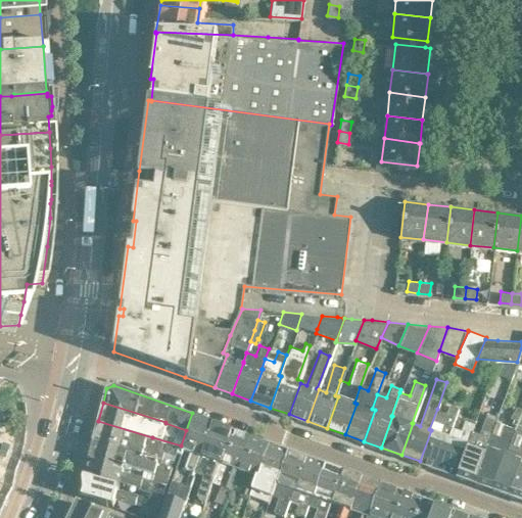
[(431,430),(420,461),(437,468),(449,433),(446,432),(454,414),(457,406),(447,403),(444,411),(437,409),(429,429),(431,430)]
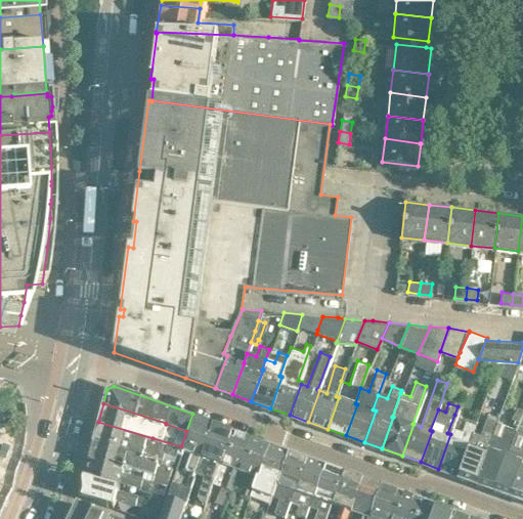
[(186,431),(181,446),(190,449),(184,466),(193,469),(199,453),(201,453),(212,421),(192,414),(186,431)]
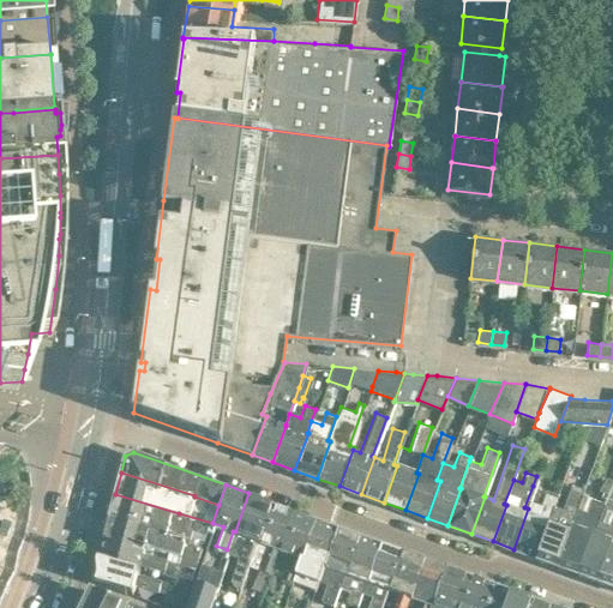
[(551,517),(536,558),(557,565),(571,527),(569,525),(580,494),(582,489),(571,486),(563,511),(551,506),(548,516),(551,517)]
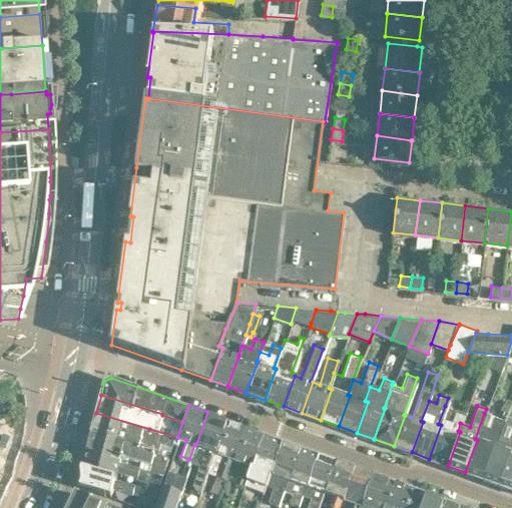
[(441,425),(429,459),(448,466),(460,432),(458,431),(460,423),(464,412),(454,409),(450,421),(441,418),(438,424),(441,425)]
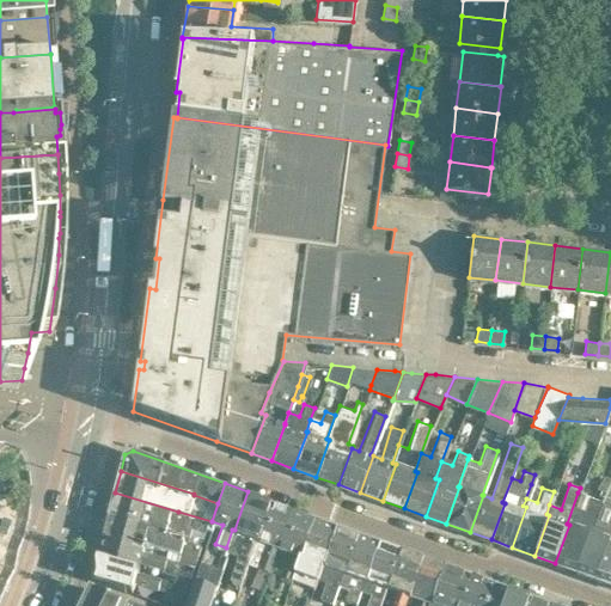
[(232,530),(226,548),(238,551),(227,582),(239,586),(248,562),(256,538),(257,539),(270,500),(248,491),(234,530),(232,530)]
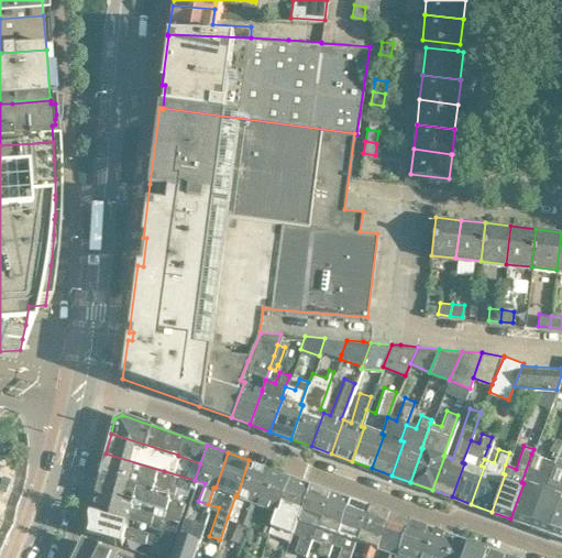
[(106,453),(100,472),(133,483),(133,484),(182,499),(183,495),(187,496),(188,491),(191,492),(195,480),(164,471),(106,453)]
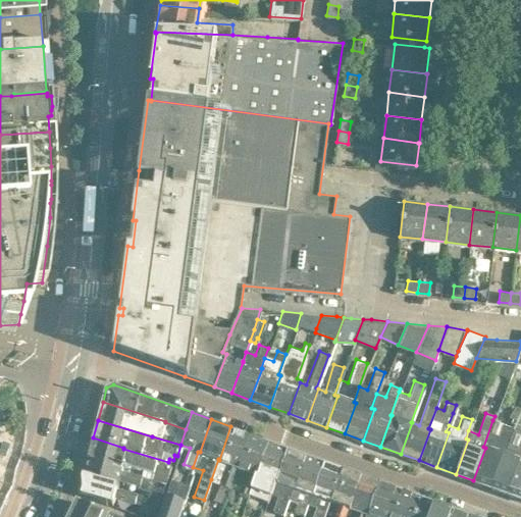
[(485,448),(473,480),(490,486),(503,454),(508,441),(512,427),(492,420),(483,447),(485,448)]
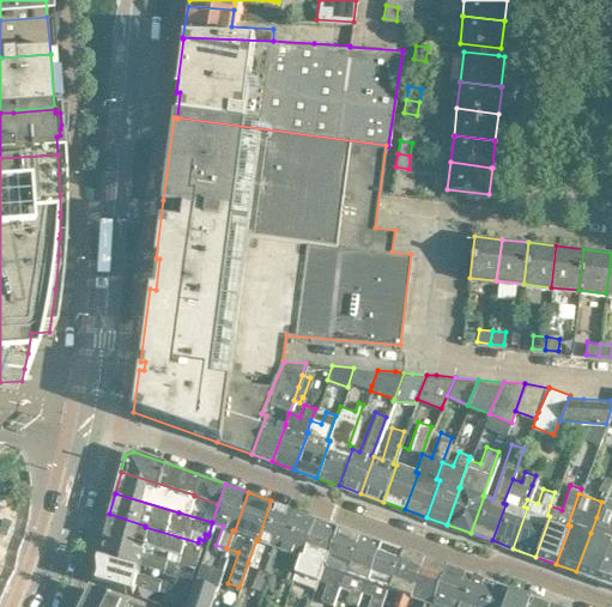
[(591,533),(576,571),(597,578),(610,541),(611,535),(611,497),(604,495),(601,502),(597,517),(591,533)]
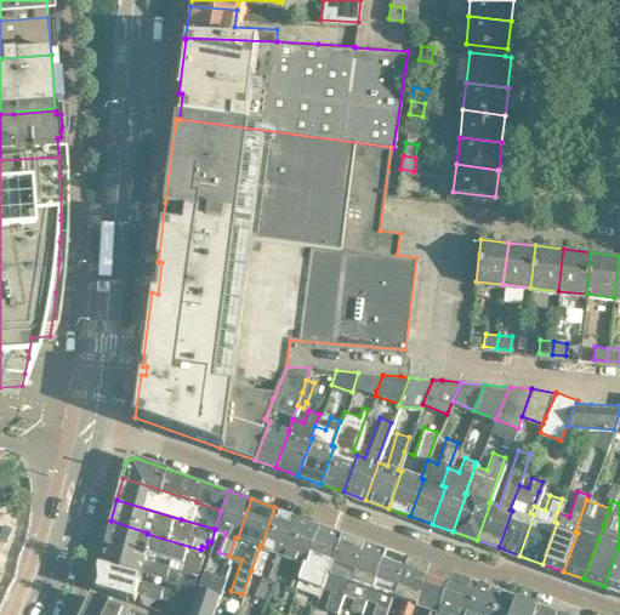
[(260,546),(251,570),(261,574),(255,592),(267,596),(282,554),(284,556),(296,516),(274,507),(261,547),(260,546)]
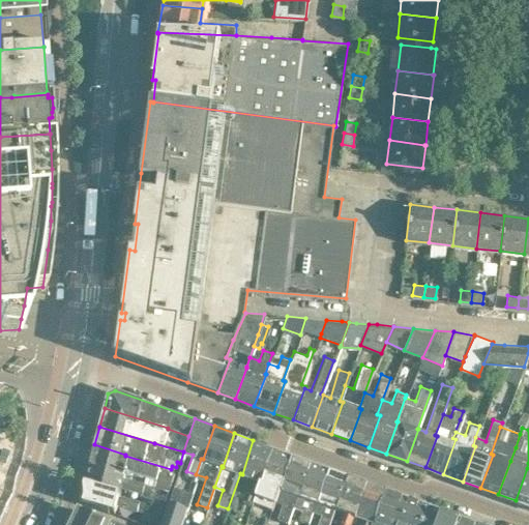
[(248,476),(241,497),(251,500),(254,492),(258,480),(260,480),(271,446),(253,440),(242,474),(248,476)]
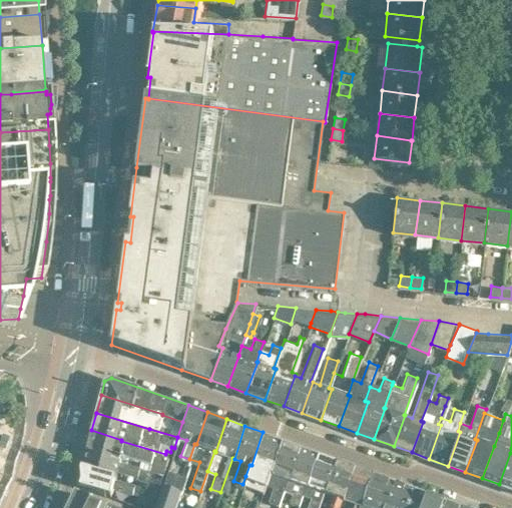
[(91,430),(87,449),(117,457),(118,454),(149,462),(147,468),(162,472),(168,455),(165,454),(121,441),(121,440),(91,430)]
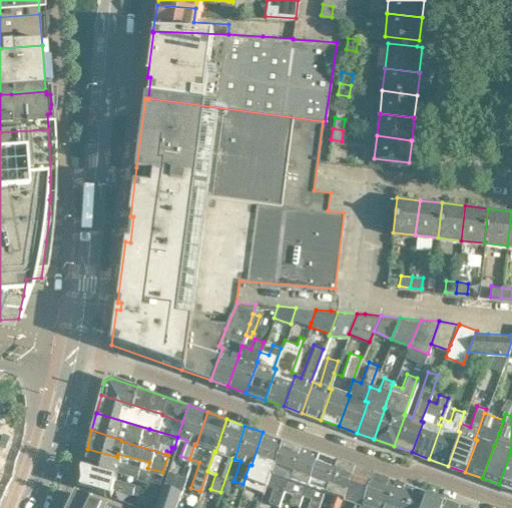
[(245,476),(242,484),(262,491),(265,483),(269,472),(271,472),(282,439),(263,432),(251,465),(249,465),(245,476)]
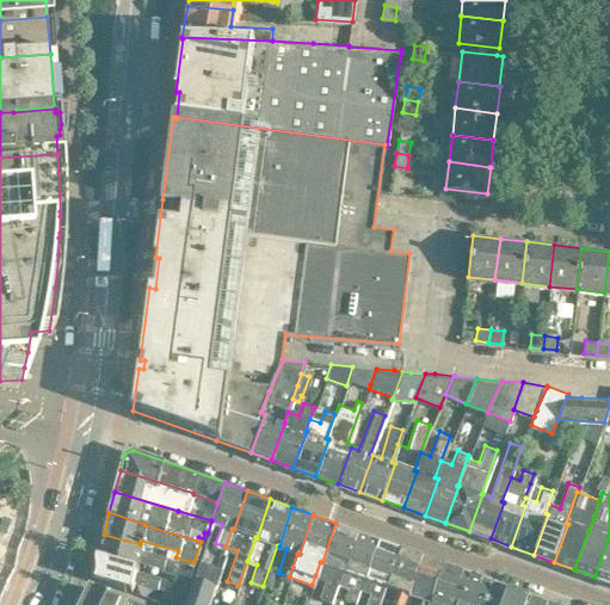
[(320,562),(315,575),(327,579),(320,596),(331,600),(339,580),(343,569),(345,570),(358,531),(336,523),(322,562),(320,562)]
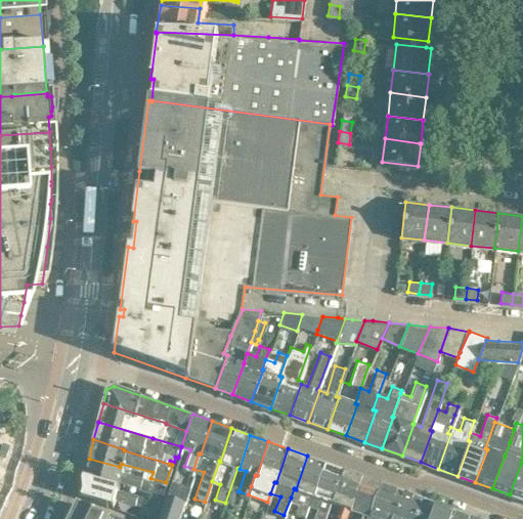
[(294,488),(291,498),(300,501),(296,512),(306,515),(309,505),(312,495),(313,495),(325,463),(307,456),(296,489),(294,488)]
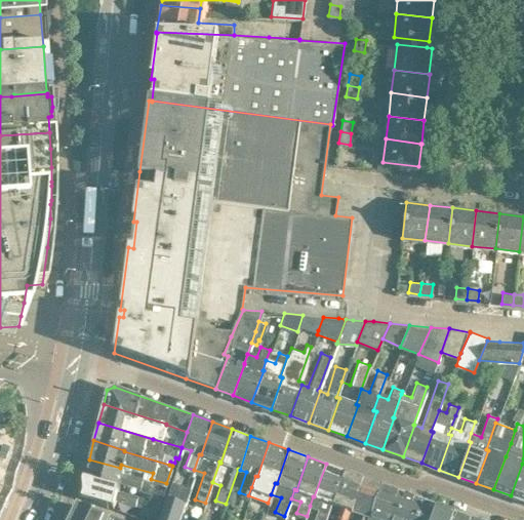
[(523,458),(522,464),(511,495),(523,500),(523,458)]
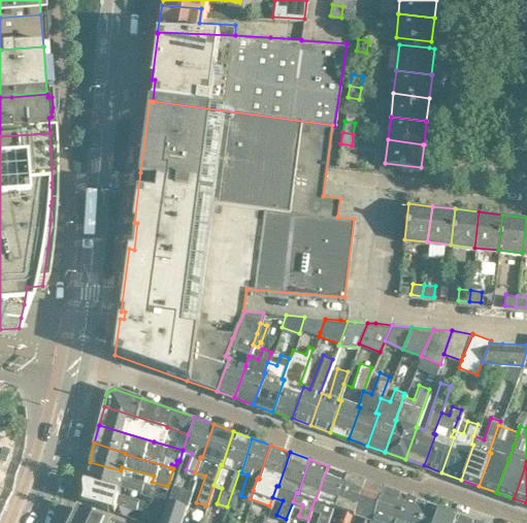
[(90,462),(85,480),(116,488),(118,482),(140,489),(143,480),(121,472),(121,470),(90,462)]
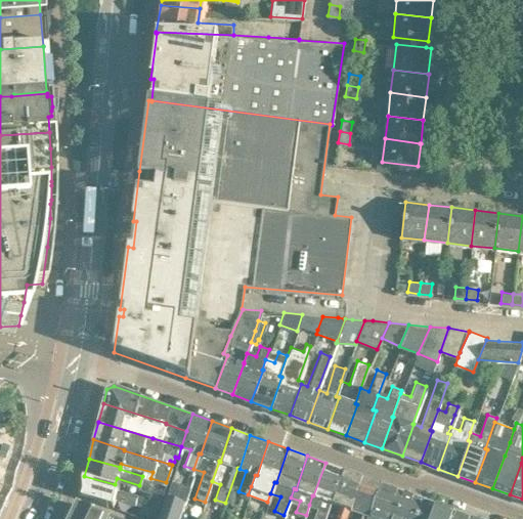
[(312,495),(309,505),(318,508),(314,518),(324,518),(331,502),(332,503),(344,469),(325,463),(313,495),(312,495)]
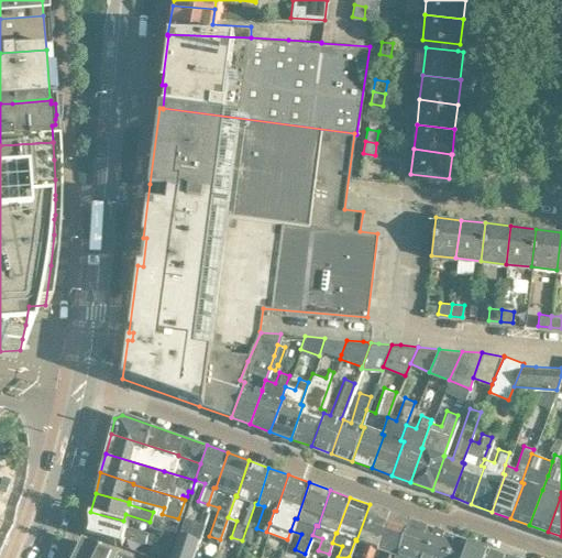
[(364,543),(359,557),(371,557),(375,547),(376,547),(389,511),(370,504),(356,540),(364,543)]
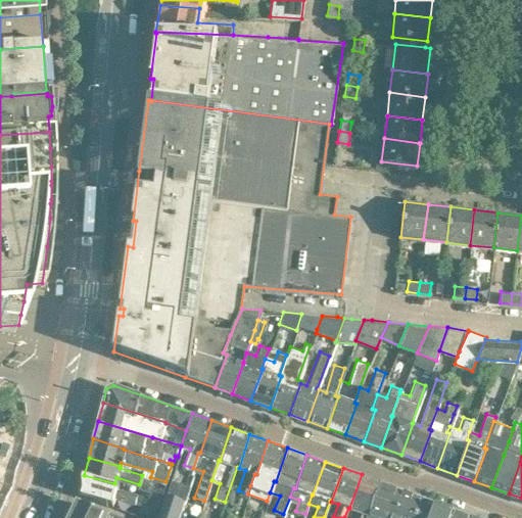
[(357,511),(353,517),(365,517),(366,515),(368,515),(381,481),(362,474),(349,508),(357,511)]
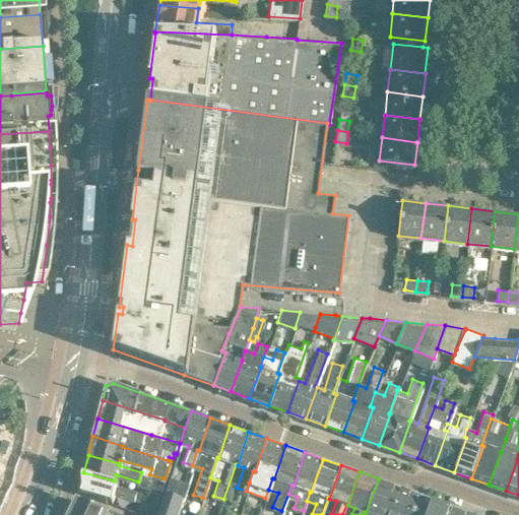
[(83,472),(79,491),(110,500),(112,492),(144,502),(147,494),(113,484),(114,480),(83,472)]
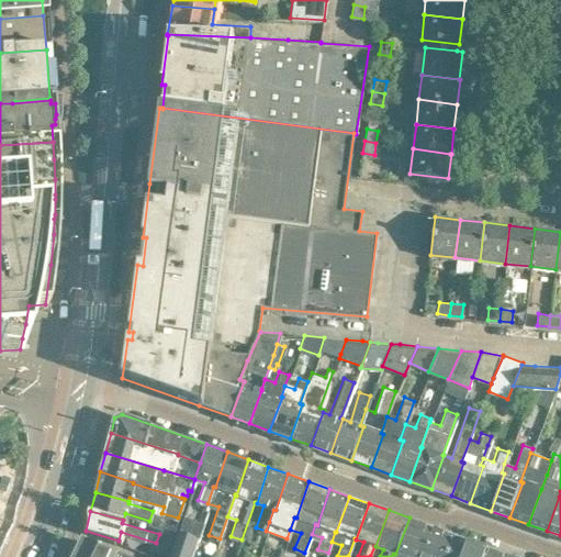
[(393,554),(392,556),(416,556),(428,525),(410,517),(395,554),(393,554)]
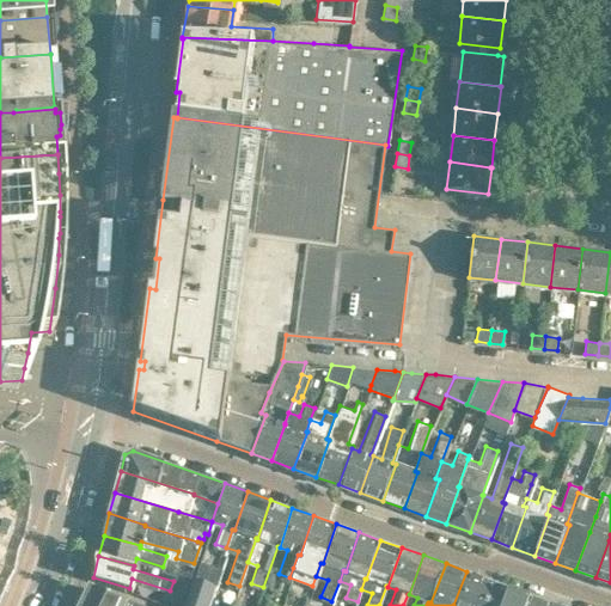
[(209,564),(203,582),(215,586),(221,568),(209,564)]
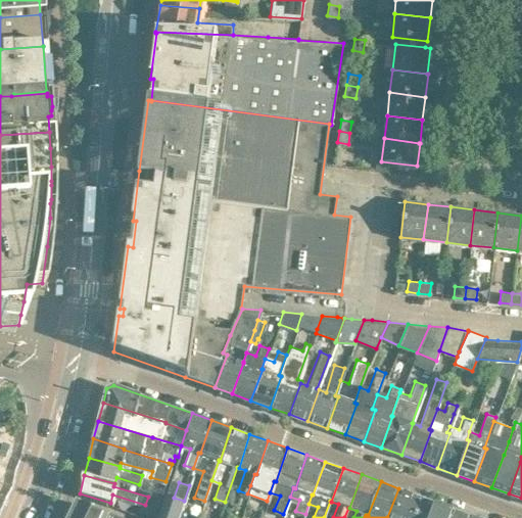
[(409,517),(417,495),(398,488),(387,517),(409,517)]
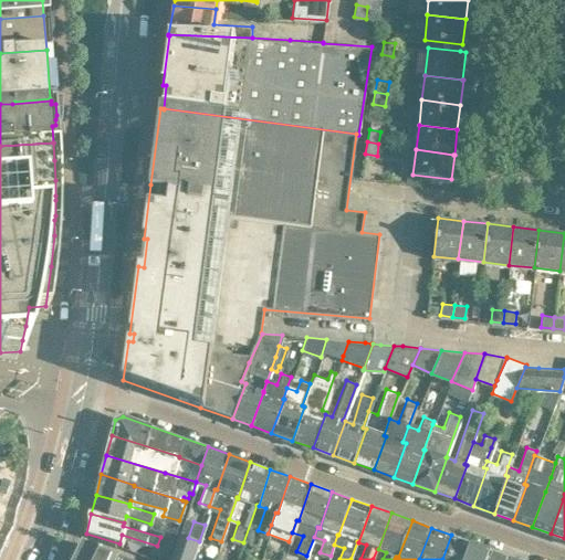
[(169,559),(191,559),(199,541),(188,538),(178,535),(169,559)]
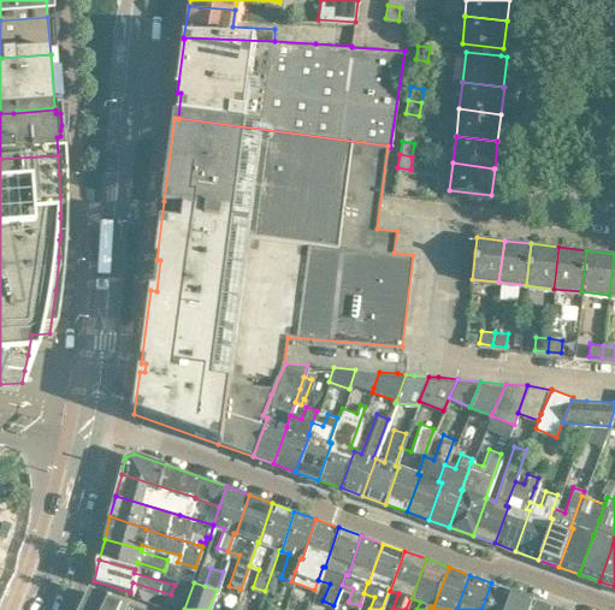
[(504,609),(512,590),(491,582),(482,609),(504,609)]
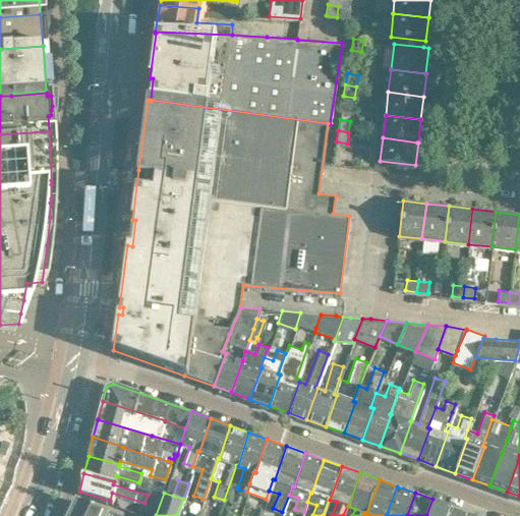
[(121,515),(76,498),(67,515),(121,515)]
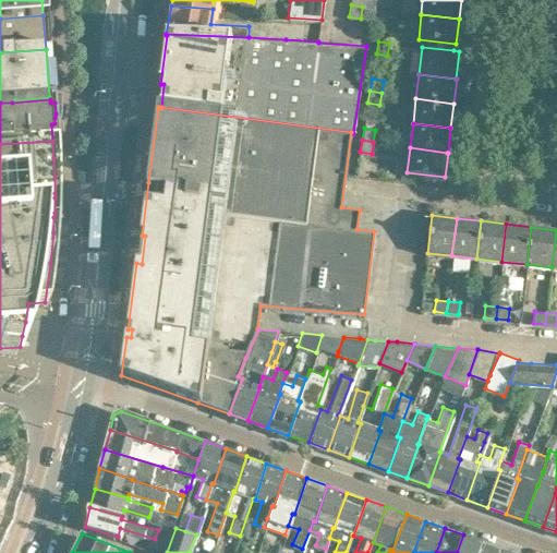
[(480,552),(484,542),(463,535),(457,552),(480,552)]
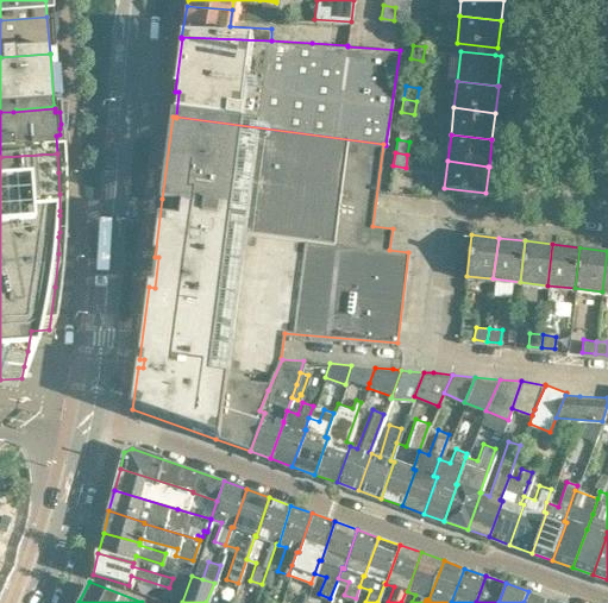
[(546,602),(549,598),(528,591),(524,602),(546,602)]
